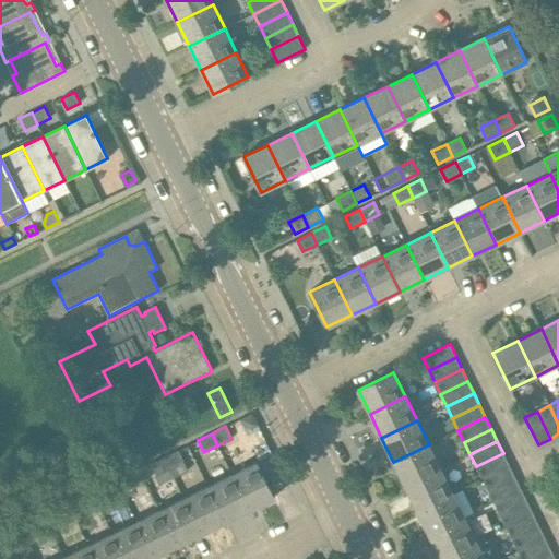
[(440,468),(429,444),(393,462),(405,486),(440,468)]
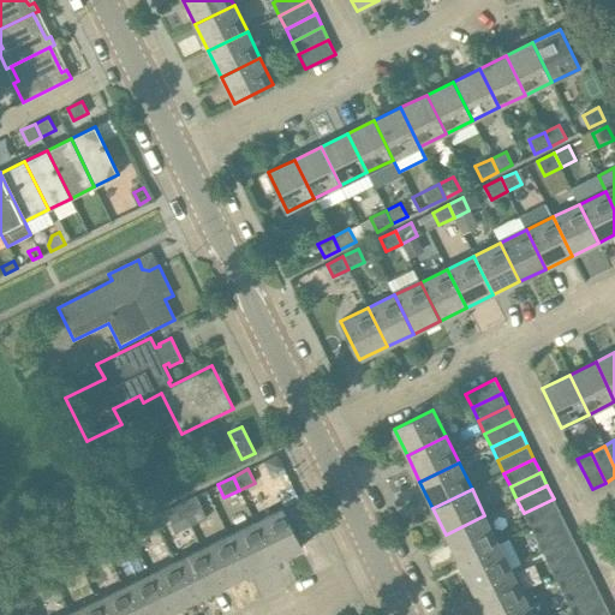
[(196,495),(180,502),(186,515),(202,508),(196,495)]
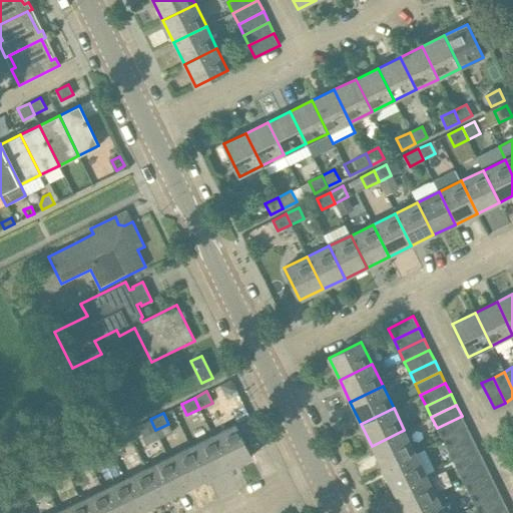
[(467,427),(462,416),(437,428),(442,439),(467,427)]
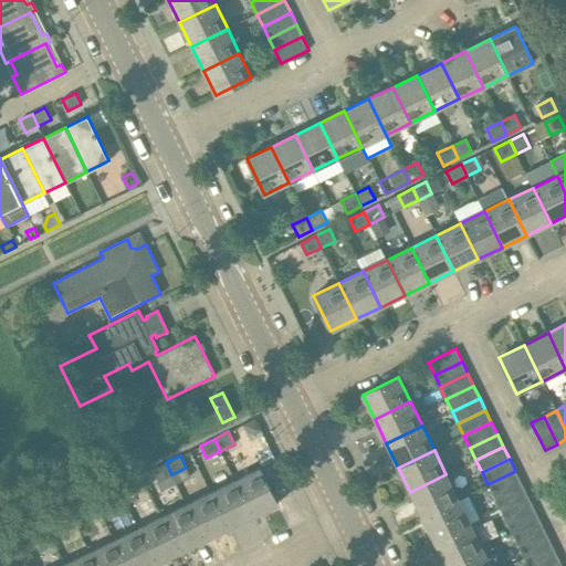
[(171,474),(166,462),(152,469),(157,482),(171,474)]
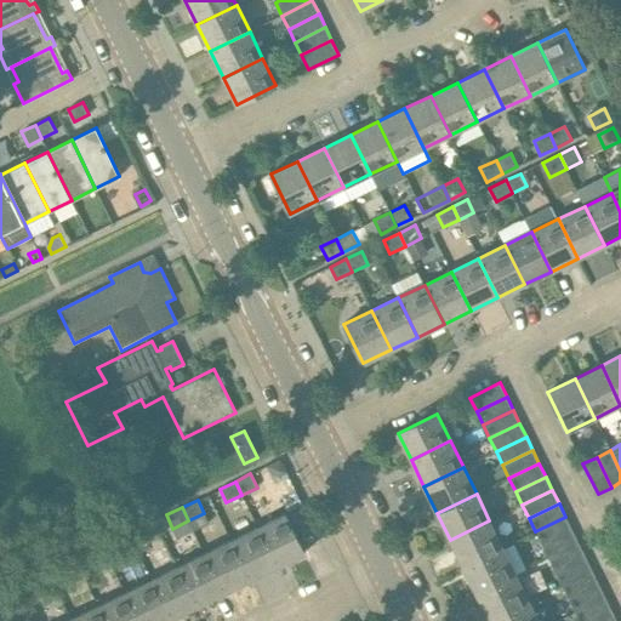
[(285,514),(258,528),(277,567),(305,553),(285,514)]
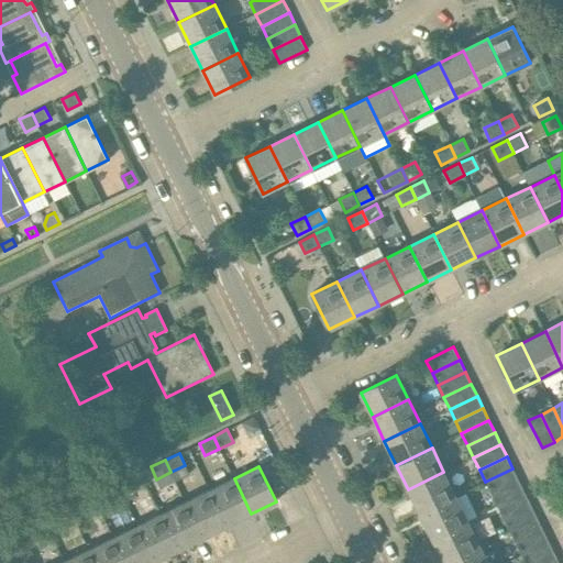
[(485,482),(492,494),(519,481),(512,468),(485,482)]
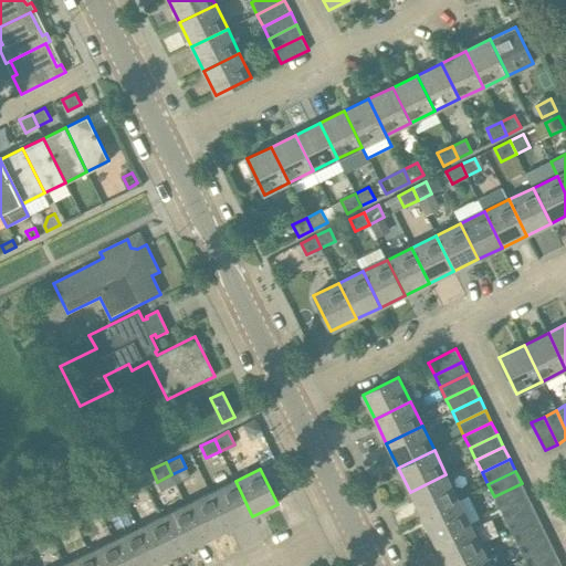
[(458,499),(446,474),(410,492),(422,516),(458,499)]
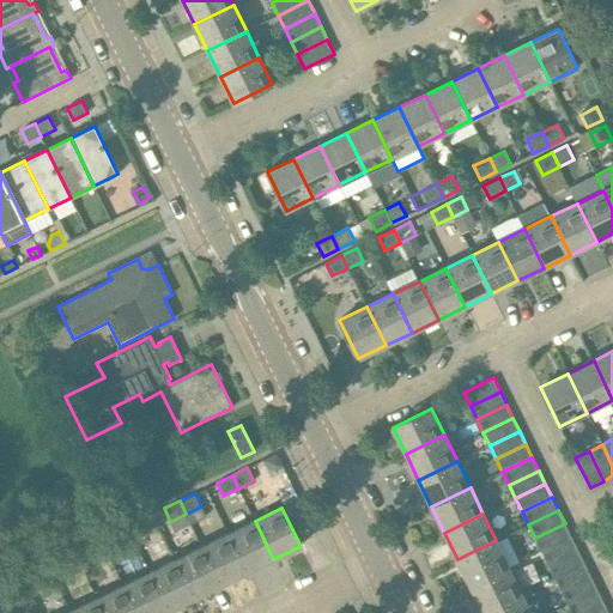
[(127,527),(134,540),(149,532),(143,519),(127,527)]
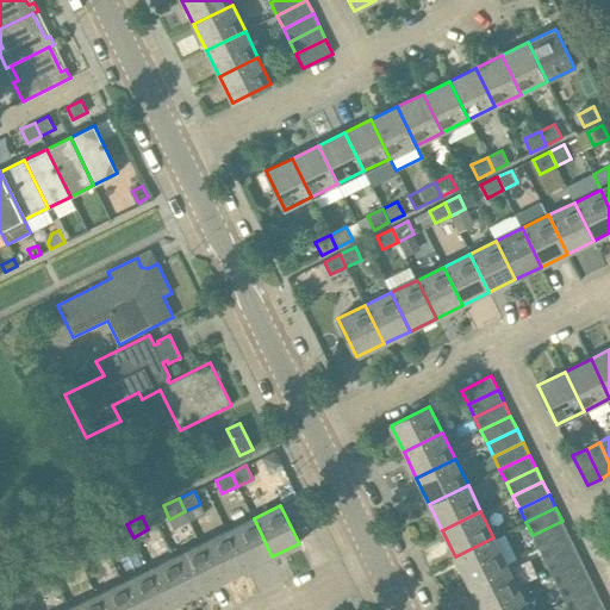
[(246,570),(272,556),(254,518),(228,530),(246,570)]
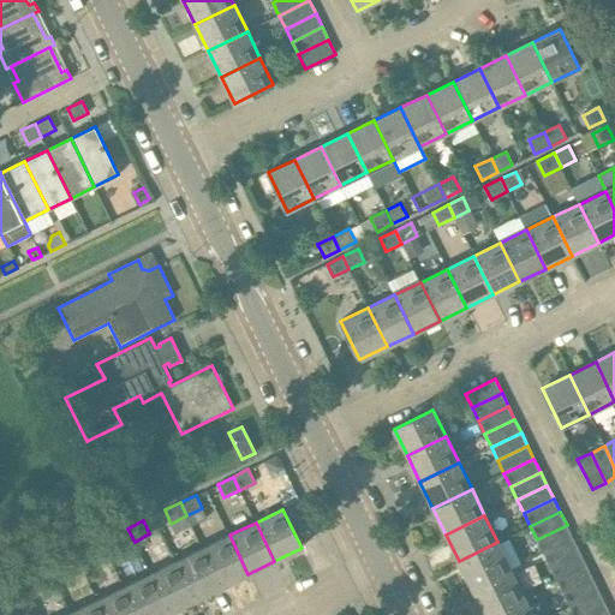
[(573,538),(567,525),(537,539),(543,553),(573,538)]
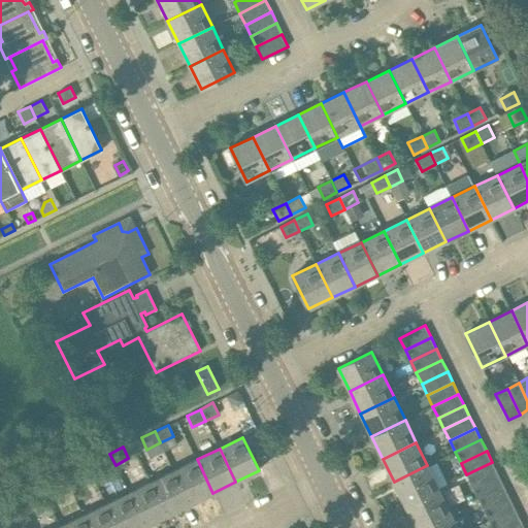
[(102,471),(116,465),(109,454),(97,460),(102,471)]
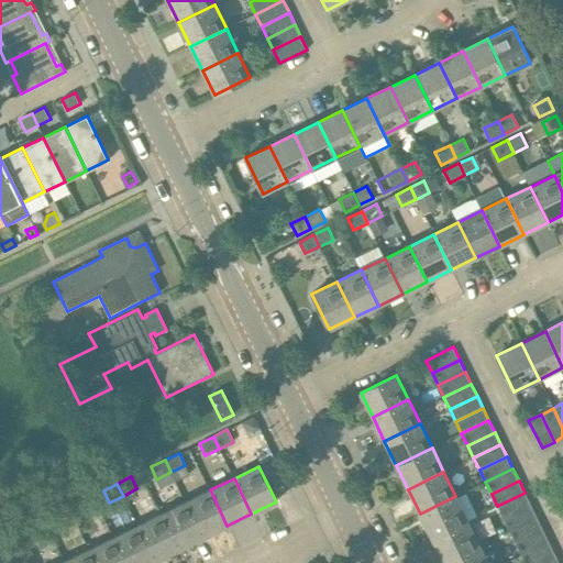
[(203,538),(227,526),(210,489),(186,501),(203,538)]
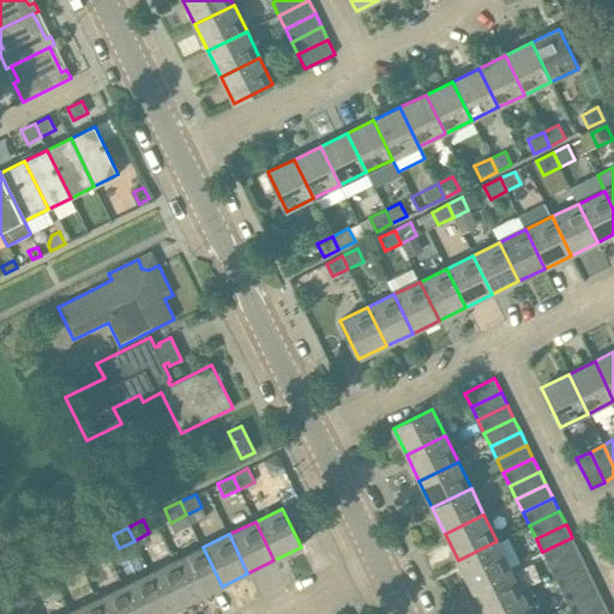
[(542,552),(548,565),(578,551),(578,549),(572,537),(542,552)]
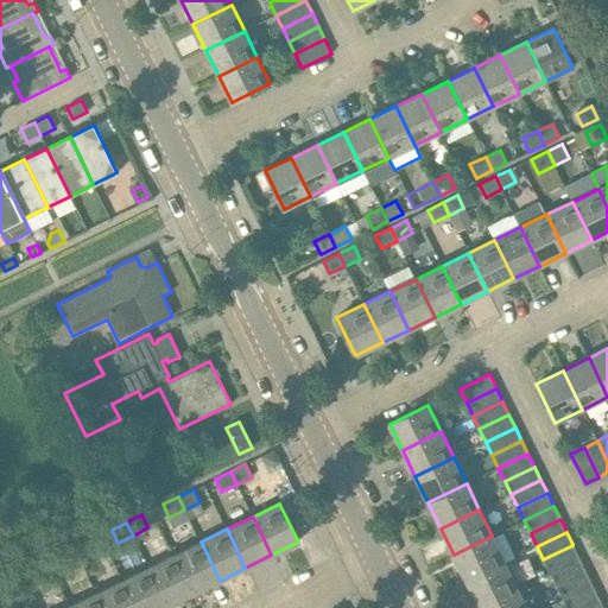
[(505,563),(492,536),(454,555),(467,582),(505,563)]
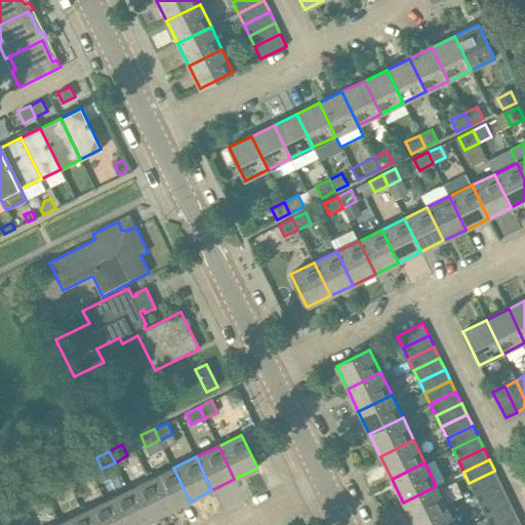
[(77,467),(64,473),(70,484),(83,477),(77,467)]
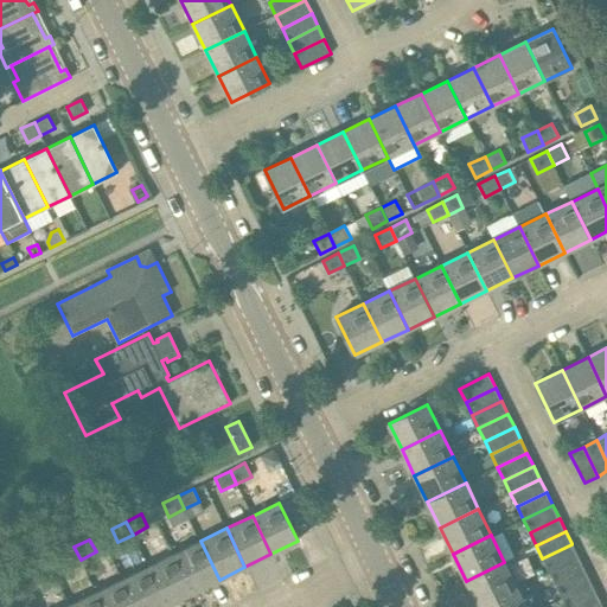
[(174,554),(193,592),(219,580),(200,541),(174,554)]
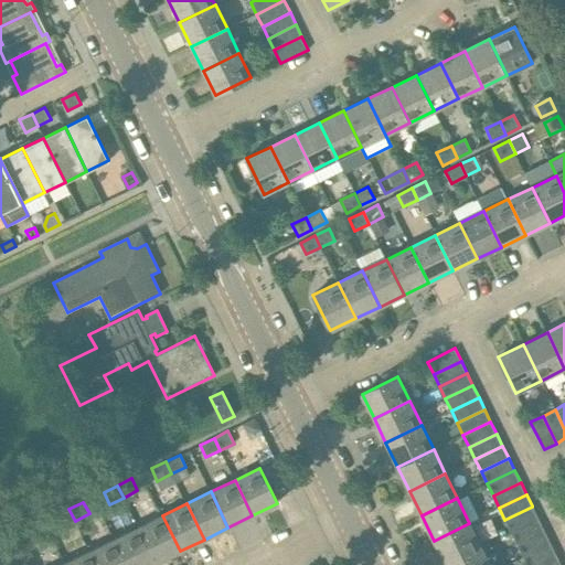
[(539,519),(532,507),(504,520),(511,532),(539,519)]
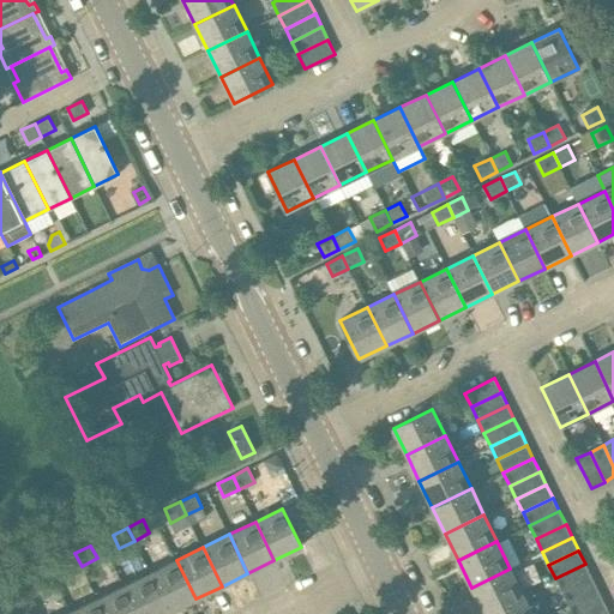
[(82,566),(74,553),(60,560),(66,573),(82,566)]
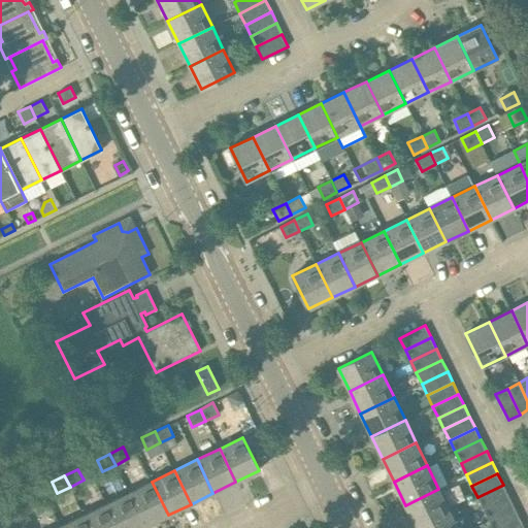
[(145,526),(168,515),(152,482),(129,493),(145,526)]
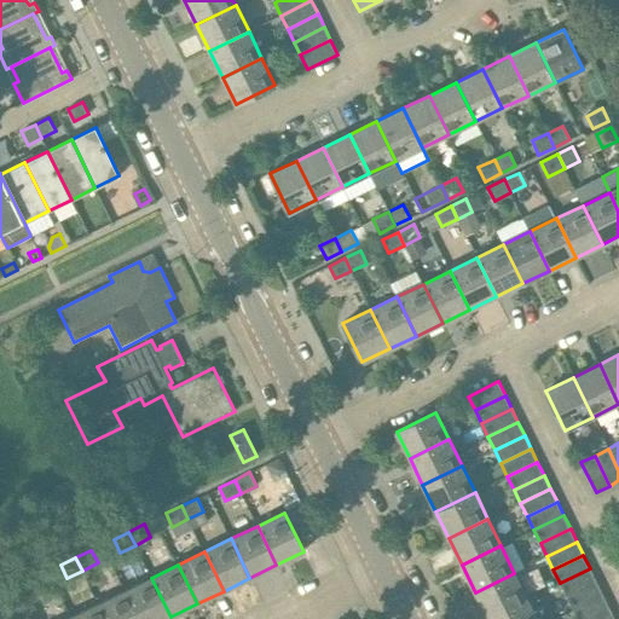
[(560,583),(566,596),(596,582),(590,568),(560,583)]
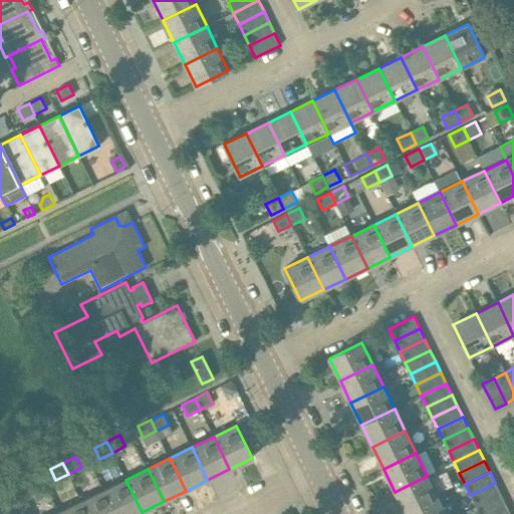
[(406,513),(438,498),(427,476),(395,492),(406,513)]
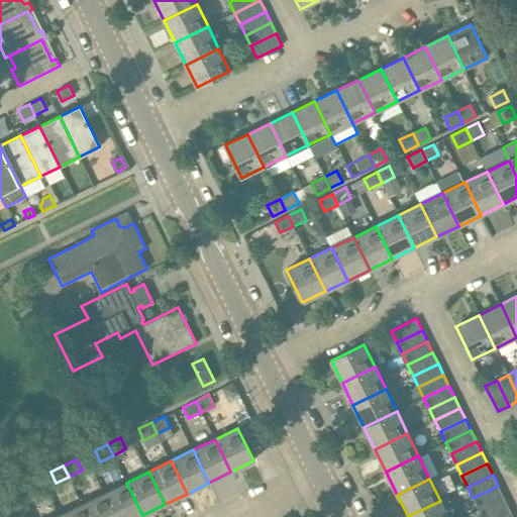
[(18,488),(24,499),(37,493),(31,481),(18,488)]
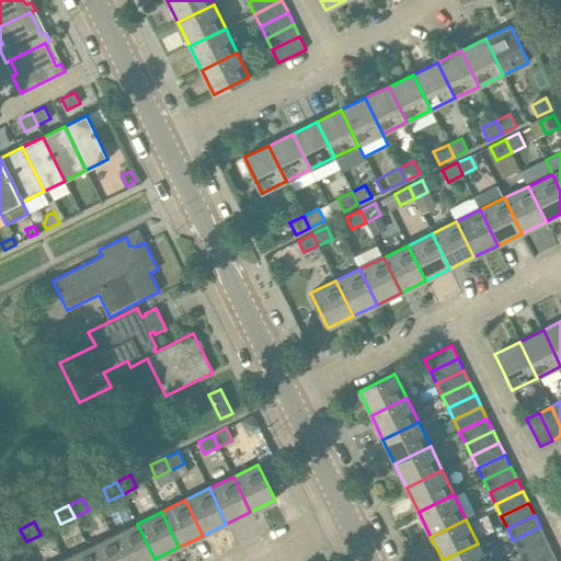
[(125,560),(149,560),(155,559),(137,524),(113,536),(125,560)]
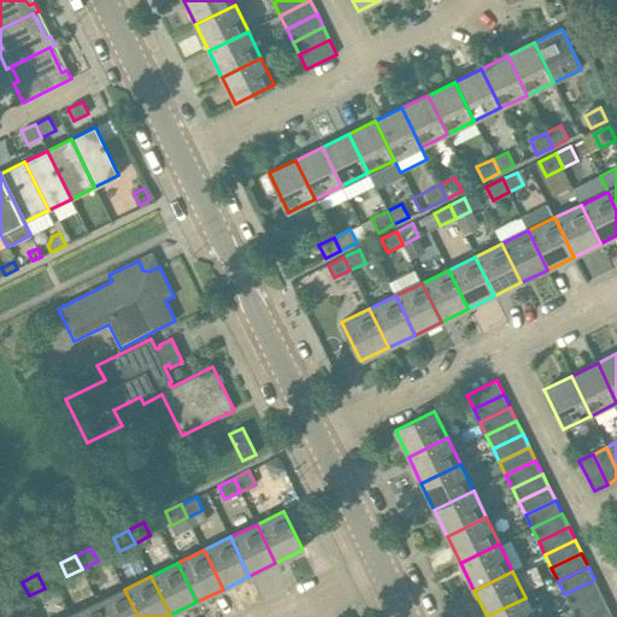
[(600,593),(594,580),(564,594),(570,607),(600,593)]
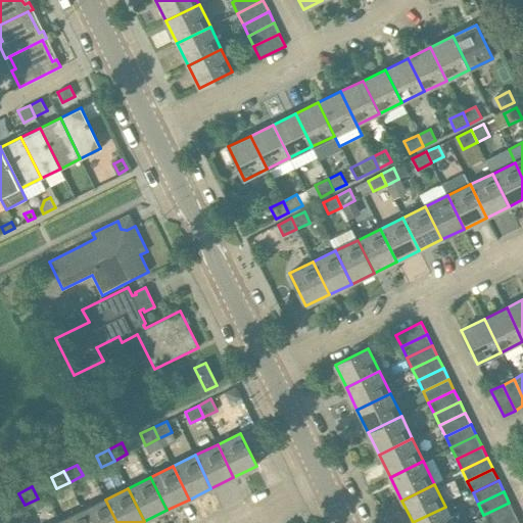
[(25,505),(18,493),(6,500),(11,511),(25,505)]
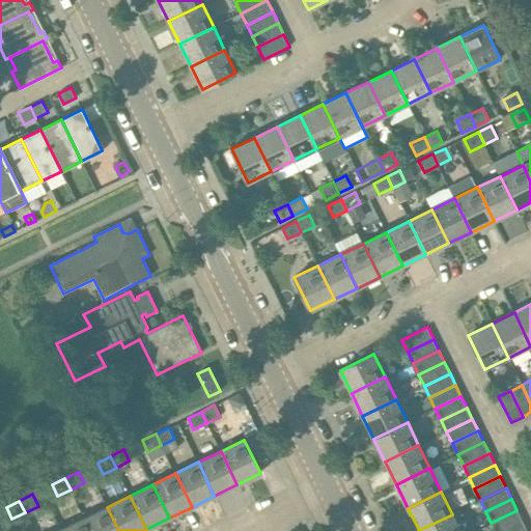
[(84,518),(90,530),(118,530),(107,507),(84,518)]
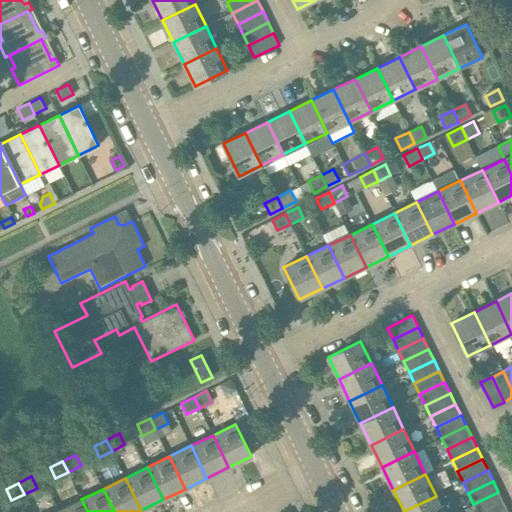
[(473,504),(477,511),(485,511),(504,503),(498,492),(473,504)]
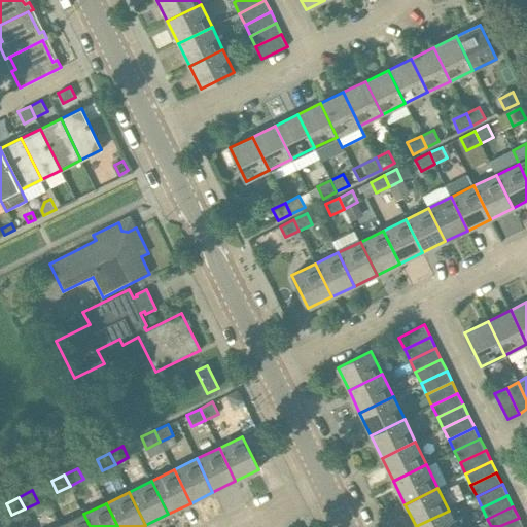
[(416,526),(415,526),(456,526),(449,511),(416,526)]
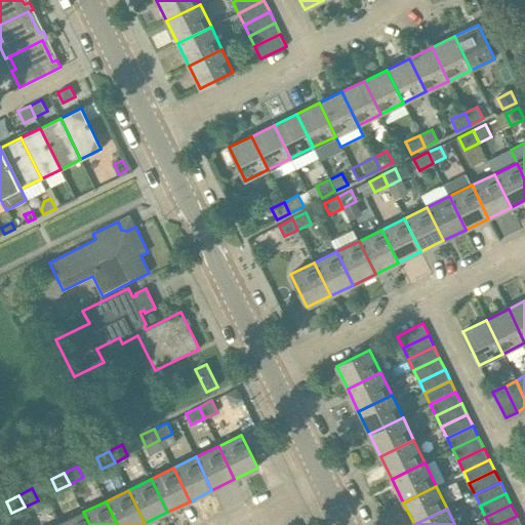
[(61,524),(89,524),(83,512),(61,523),(61,524)]
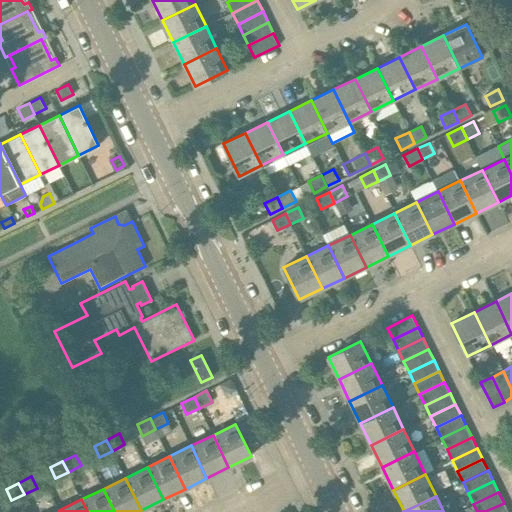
[(508,511),(504,503),(485,511),(508,511)]
